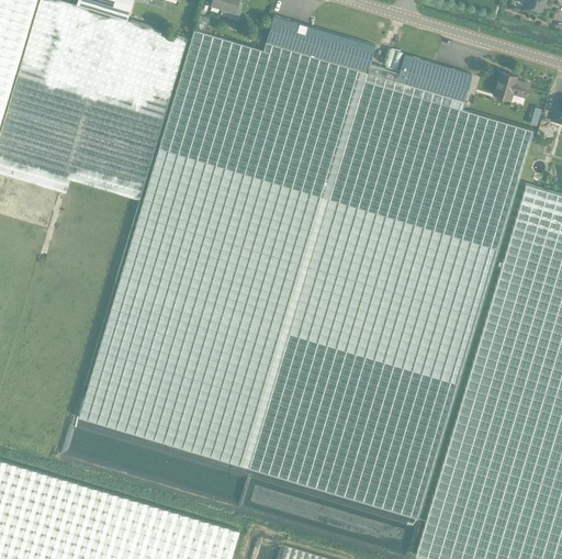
[(0,0),(0,124),(36,0),(0,0)]
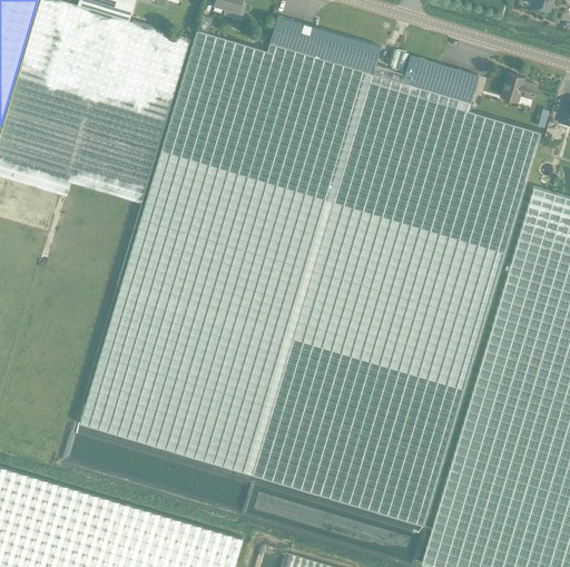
[(128,22),(77,8),(51,0),(40,0),(0,135),(0,178),(67,198),(70,185),(140,205),(189,41),(128,22)]
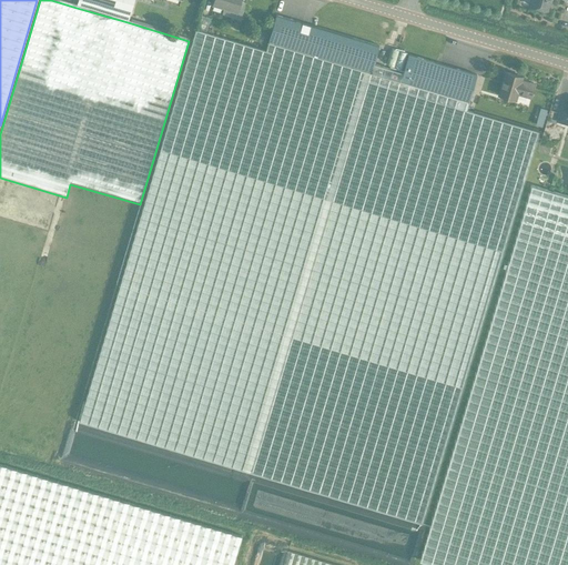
[(79,0),(77,8),(128,22),(133,0),(79,0)]
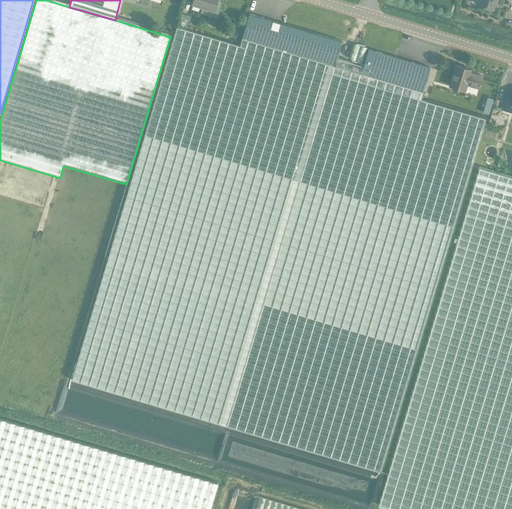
[(212,12),(215,0),(192,0),(191,7),(212,12)]
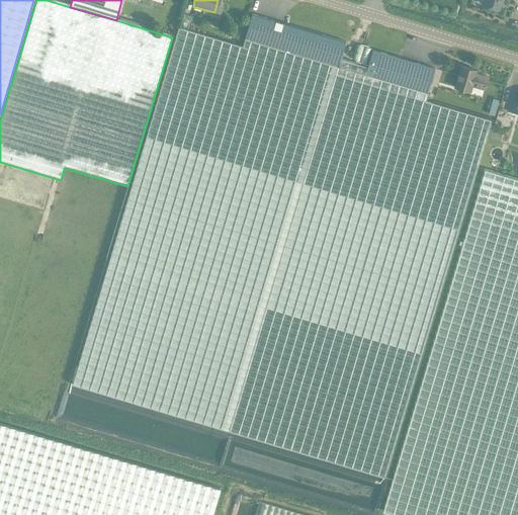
[(499,12),(502,2),(502,0),(483,0),(481,7),(499,12)]
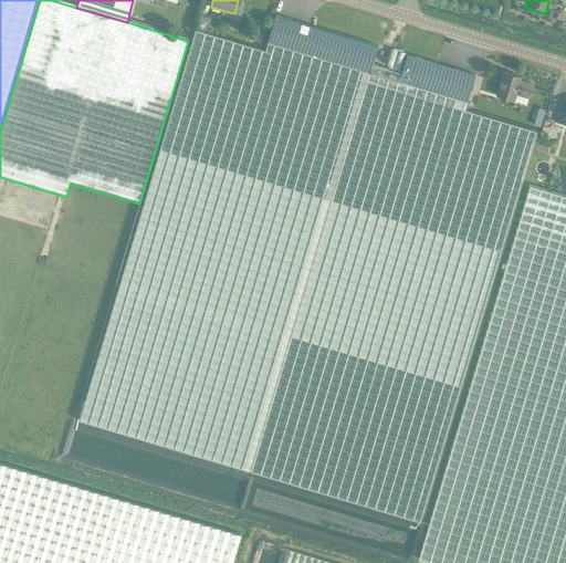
[(274,18),(266,43),(368,73),(370,66),(376,49),(274,18)]
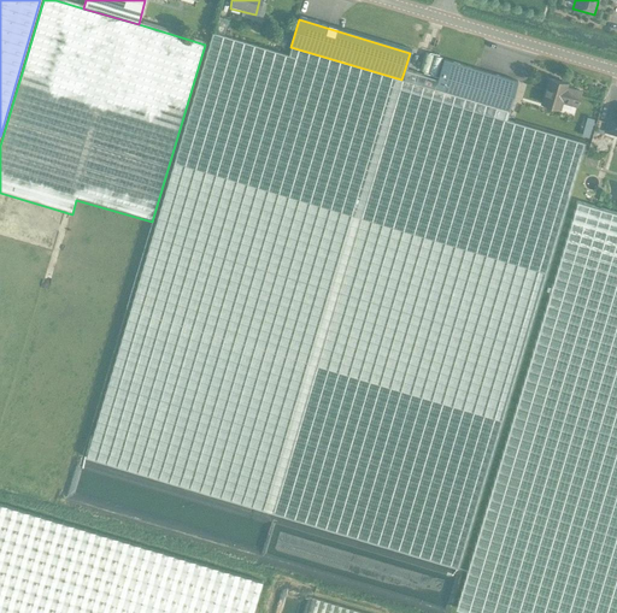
[(435,82),(404,72),(401,80),(291,47),(287,58),(212,36),(86,460),(458,571),(585,147),(505,123),(509,112),(433,89),(435,82)]
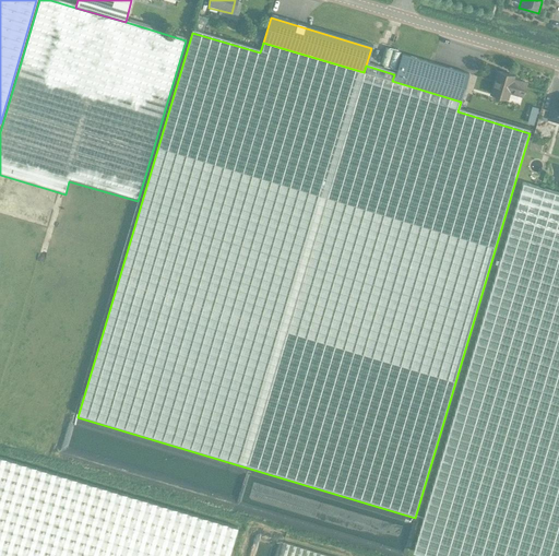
[(400,56),(394,74),(392,81),(461,102),(467,77),(400,56)]
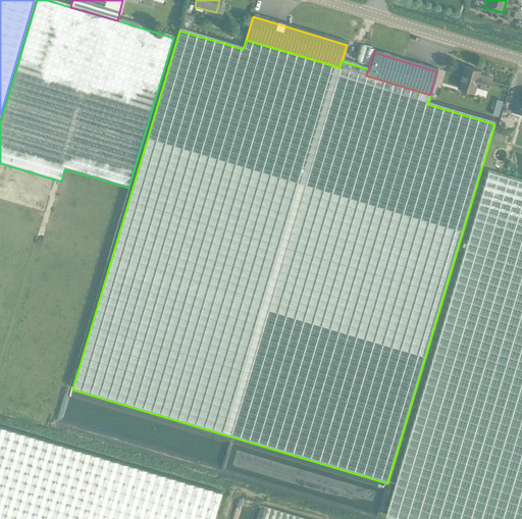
[(486,92),(490,80),(478,75),(478,72),(463,68),(457,90),(472,94),(474,89),(486,92)]
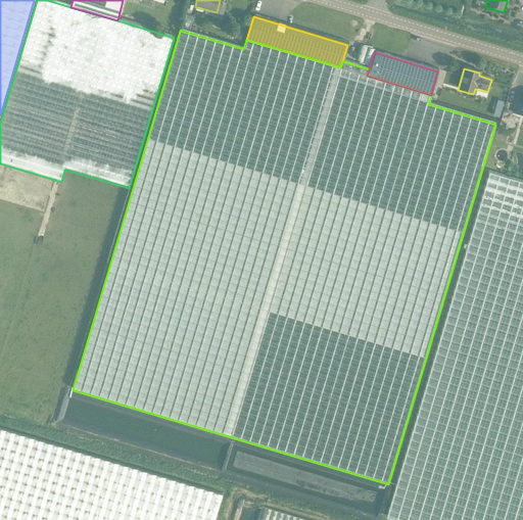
[(512,113),(522,116),(522,100),(516,99),(512,113)]
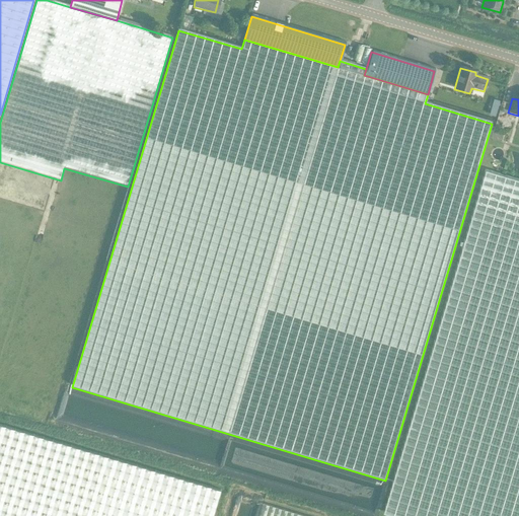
[(518,515),(518,181),(485,172),(383,514),(387,515),(518,515)]
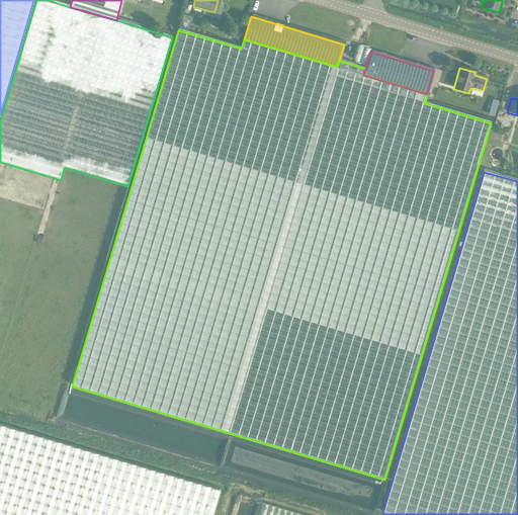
[(213,514),(221,490),(0,424),(0,514),(213,514)]
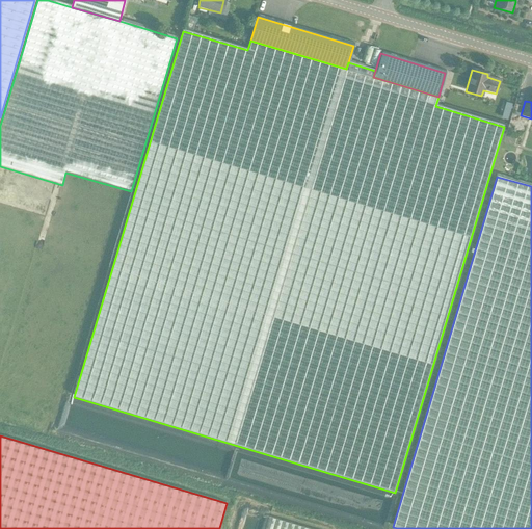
[(303,528),(269,519),(266,528),(303,528)]
